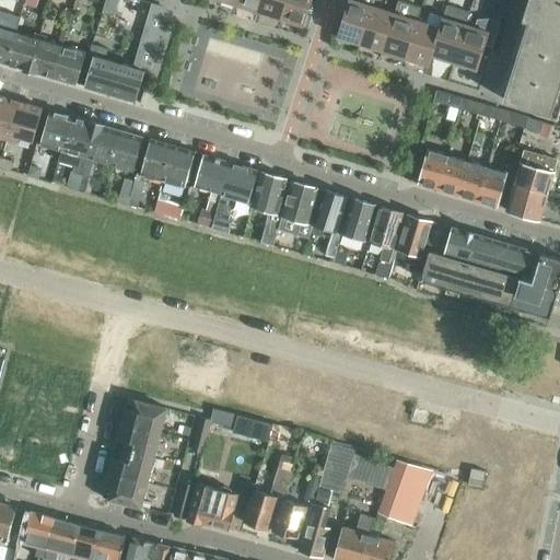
[(0,0),(0,15),(6,18),(9,0),(0,0)]
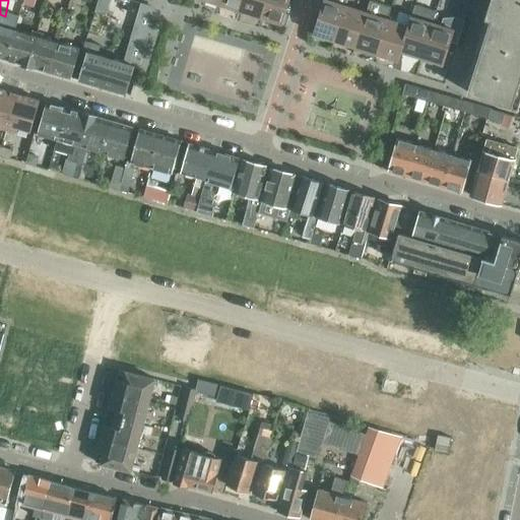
[(98,0),(96,8),(106,11),(109,0),(98,0)]
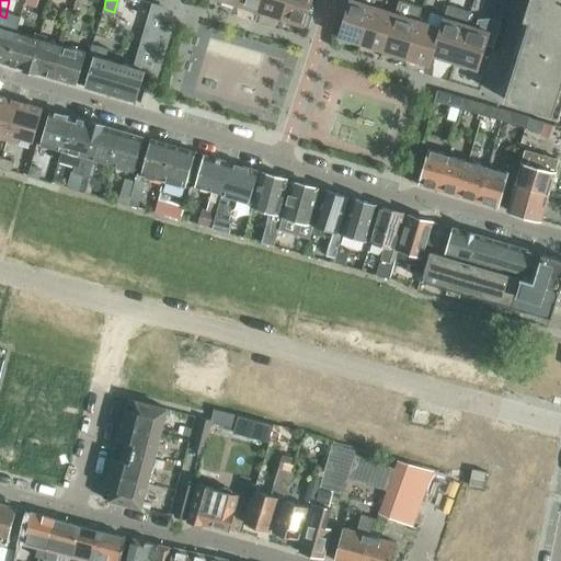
[(121,0),(117,14),(132,18),(128,29),(142,33),(151,0),(121,0)]
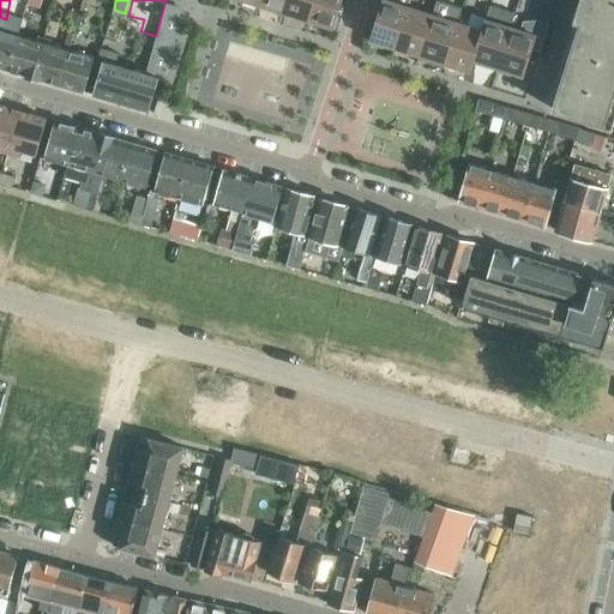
[(259,0),(258,5),(283,12),(287,0),(259,0)]
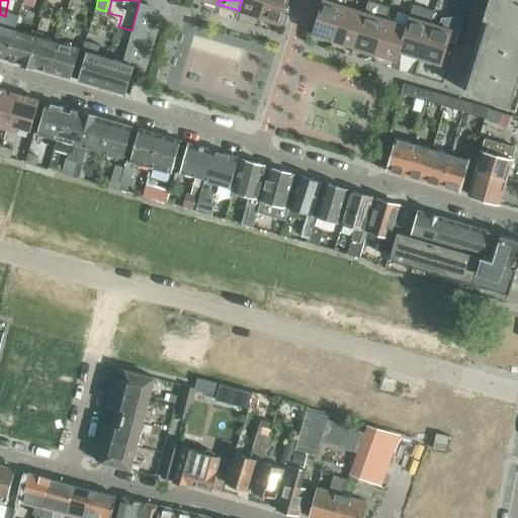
[(242,0),(239,10),(260,17),(264,0),(242,0)]
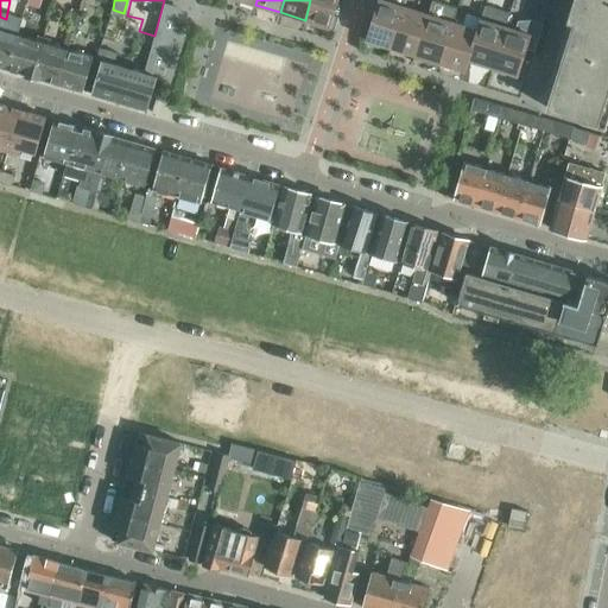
[(310,0),(305,20),(335,30),(339,17),(335,16),(339,0),(310,0)]
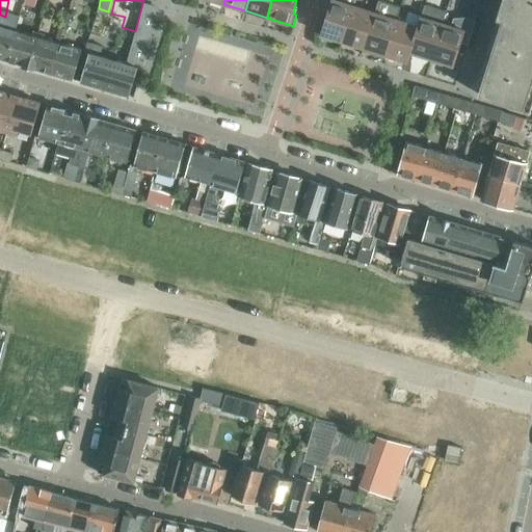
[(343,42),(354,6),(355,0),(326,0),(323,11),(327,12),(323,24),(320,23),(316,33),(343,42)]
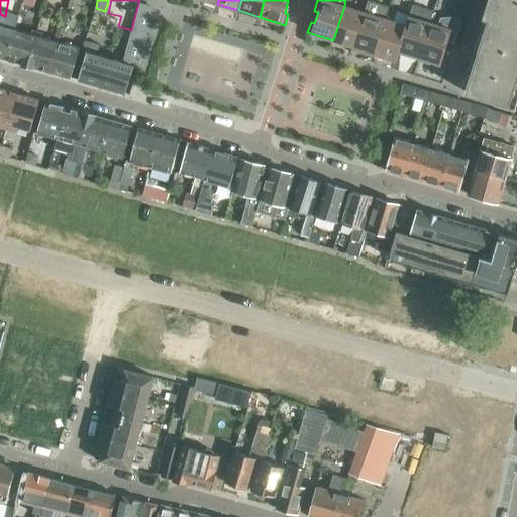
[(516,0),(494,0),(466,92),(515,108),(516,102),(516,0)]
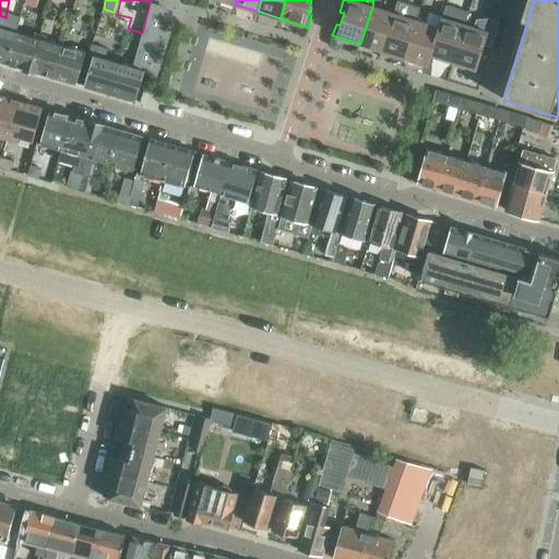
[(405,58),(417,21),(420,8),(399,1),(394,13),(382,50),(389,52),(389,56),(390,58),(402,61),(404,60),(405,58)]
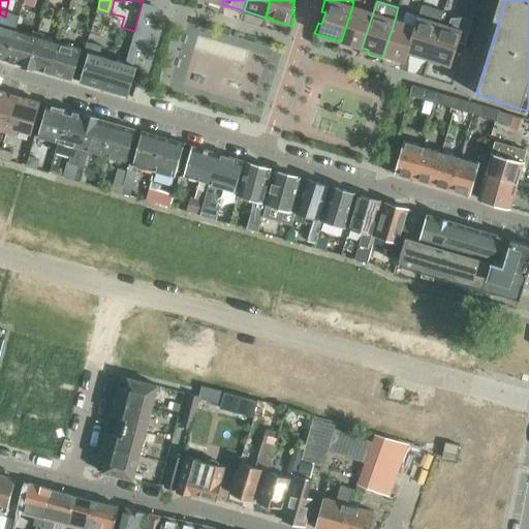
[(408,53),(429,59),(440,23),(444,11),(423,4),(418,17),(417,17),(414,26),(415,26),(407,52),(408,53)]
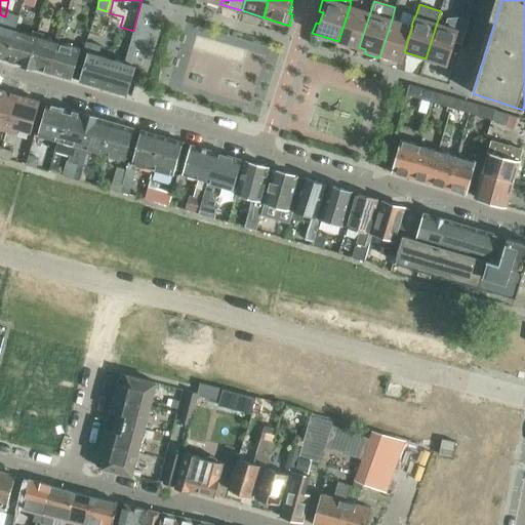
[(145,5),(134,38),(147,42),(157,9),(145,5)]
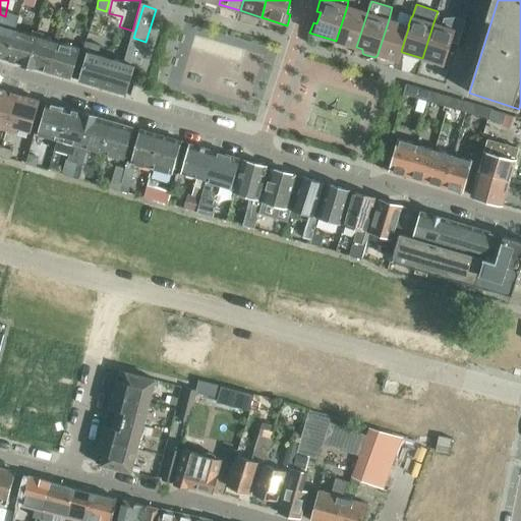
[(336,41),(356,47),(367,12),(347,6),(336,41)]
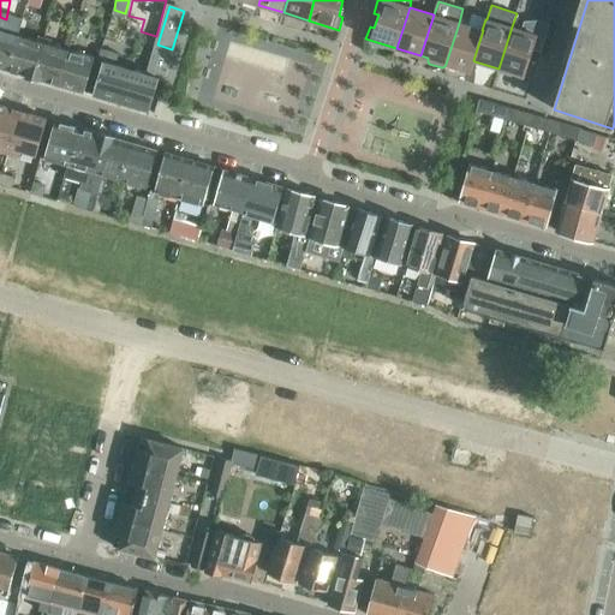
[(471,19),(469,25),(459,23),(446,64),(472,72),(475,61),(473,60),(483,30),(482,30),(485,19),(472,15),(471,19)]
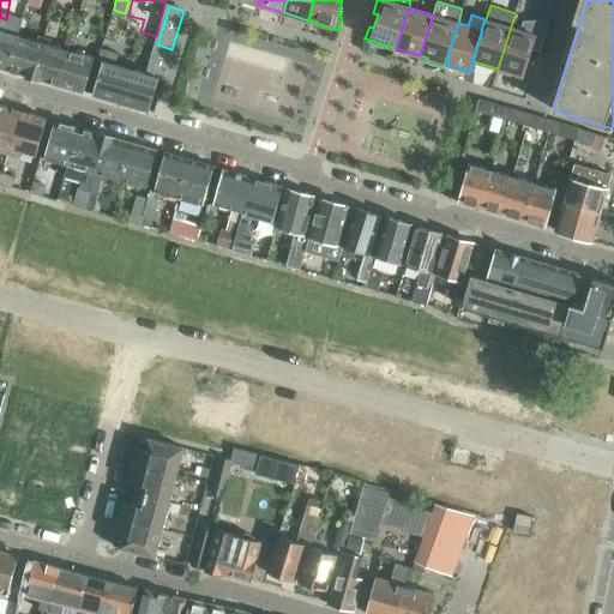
[(511,26),(498,68),(512,73),(515,73),(528,78),(531,65),(528,64),(533,49),(541,52),(549,24),(539,20),(524,22),(521,30),(511,26)]
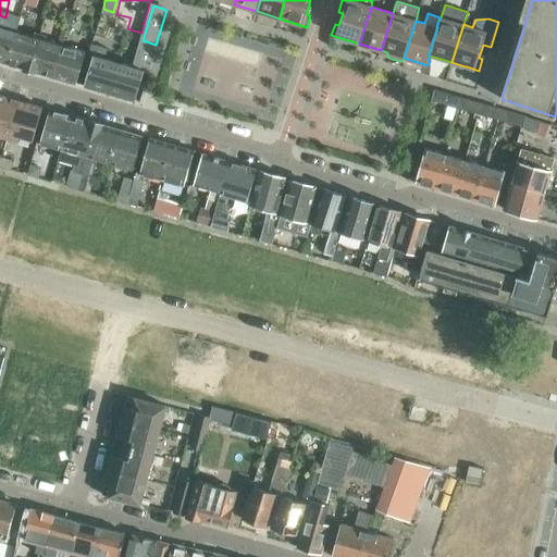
[(0,61),(7,63),(16,32),(0,26),(0,61)]
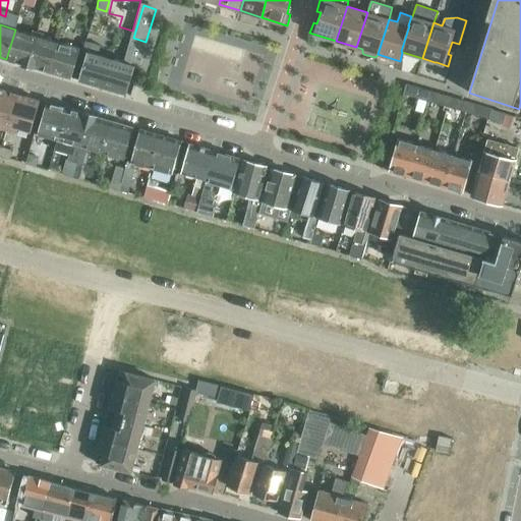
[(37,36),(15,30),(6,59),(22,64),(21,64),(27,66),(37,36)]
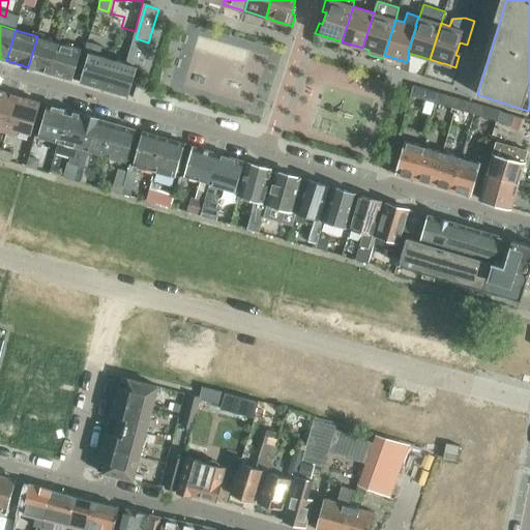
[(59,42),(37,36),(28,67),(34,69),(34,68),(50,74),(59,42)]
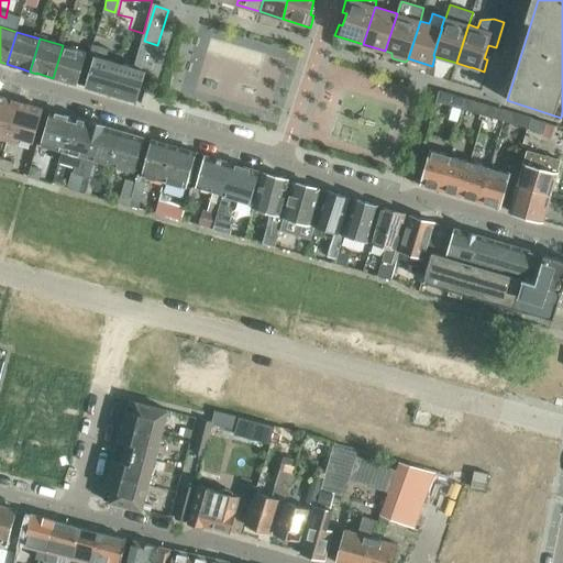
[(135,69),(119,64),(110,95),(136,102),(145,72),(150,73),(157,45),(144,41),(143,41),(135,69)]
